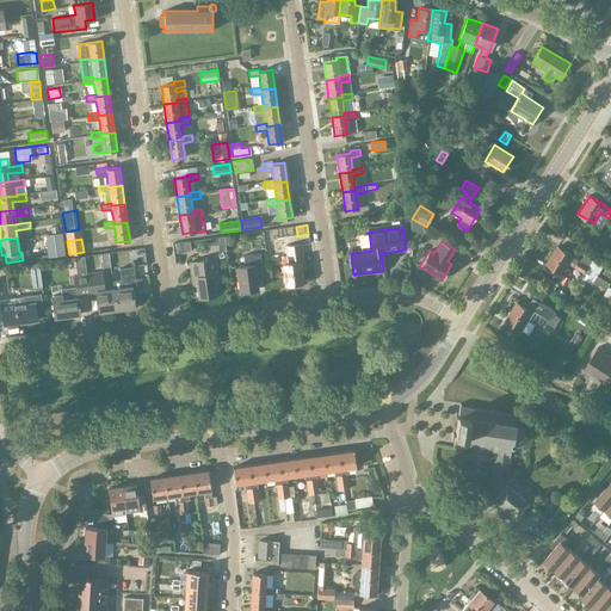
[(300,266),(303,265),(301,245),(285,247),(288,264),(283,265),(285,285),(302,283),(300,266)]
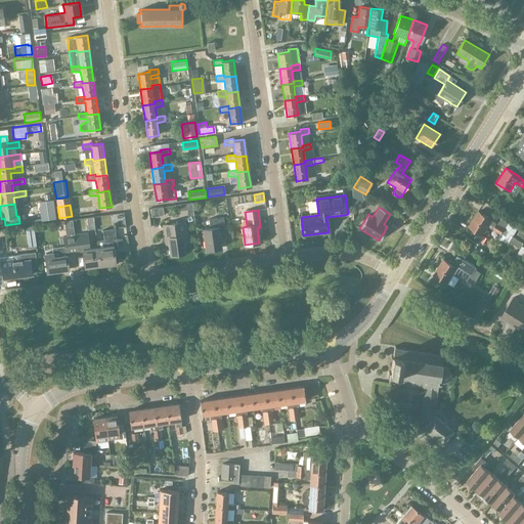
[(469,227),(482,235),(488,226),(493,230),(493,229),(500,234),(504,228),(496,224),(496,223),(491,220),(492,220),(479,211),(469,227)]
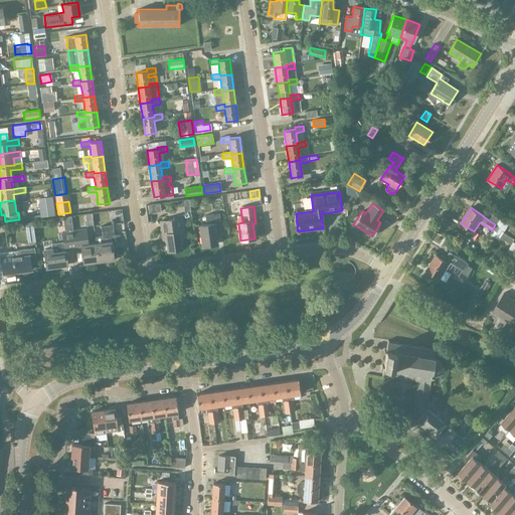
[(215,233),(222,232),(219,213),(205,215),(206,224),(199,225),(202,245),(217,243),(215,233)]
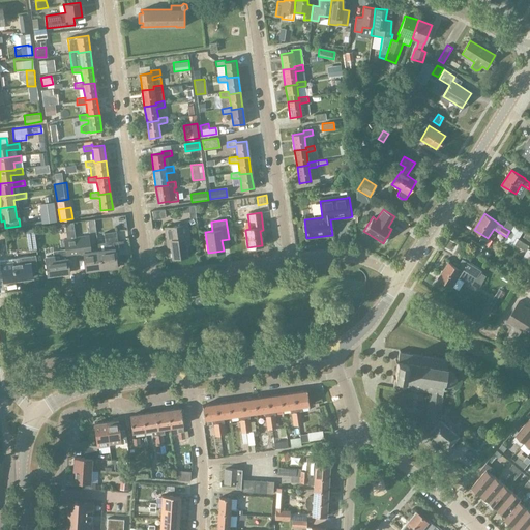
[(179,225),(165,228),(168,246),(171,245),(173,258),(187,256),(186,246),(189,246),(186,225),(179,225)]
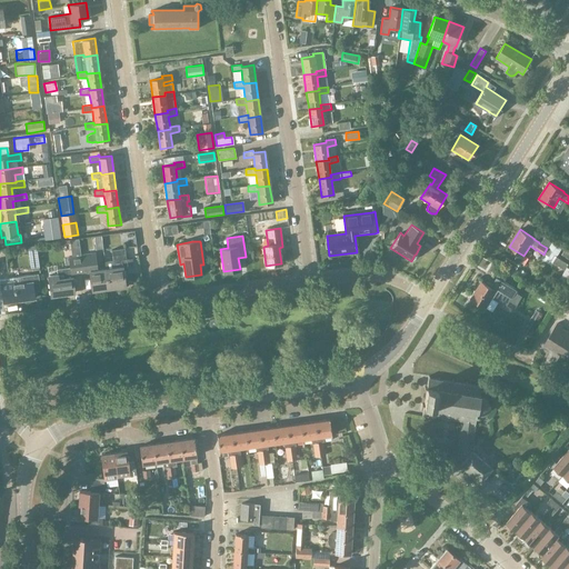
[(105,262),(106,269),(109,288),(126,286),(122,267),(121,260),(126,260),(125,248),(111,250),(112,260),(105,262)]
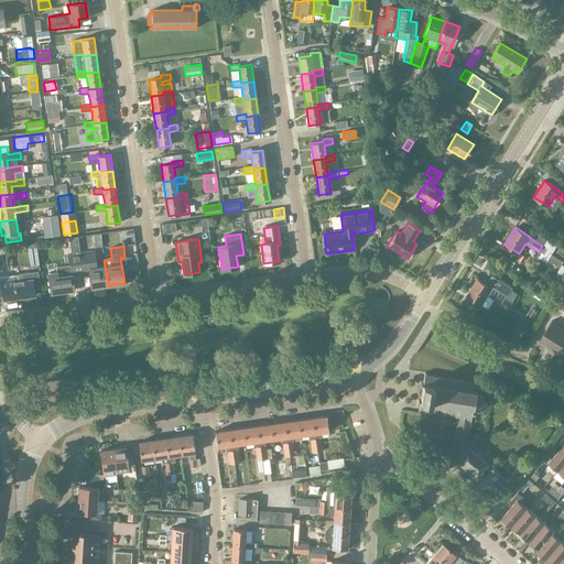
[(20,249),(20,258),(33,258),(33,249),(20,249)]
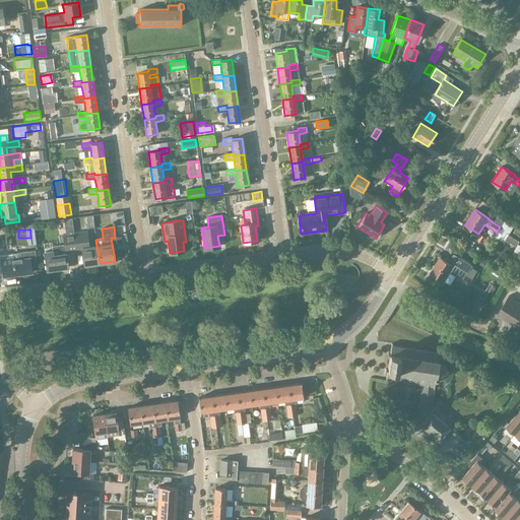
[(68,267),(66,251),(76,250),(74,237),(73,234),(63,235),(64,244),(52,246),(54,255),(45,256),(47,270),(68,267)]
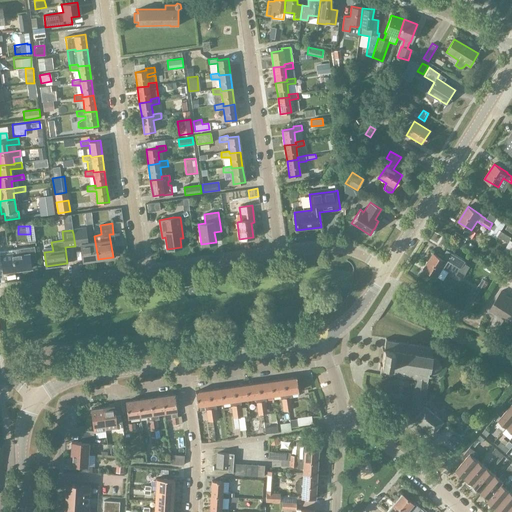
[(98,259),(95,242),(87,244),(85,232),(73,233),(75,246),(80,245),(83,261),(98,259)]
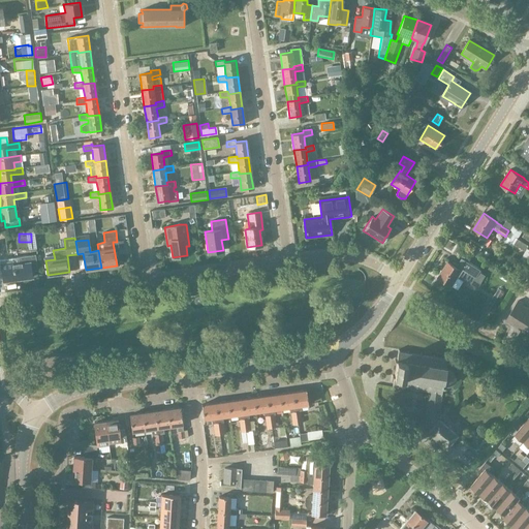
[(31,270),(37,269),(35,255),(11,258),(14,280),(32,277),(31,270)]
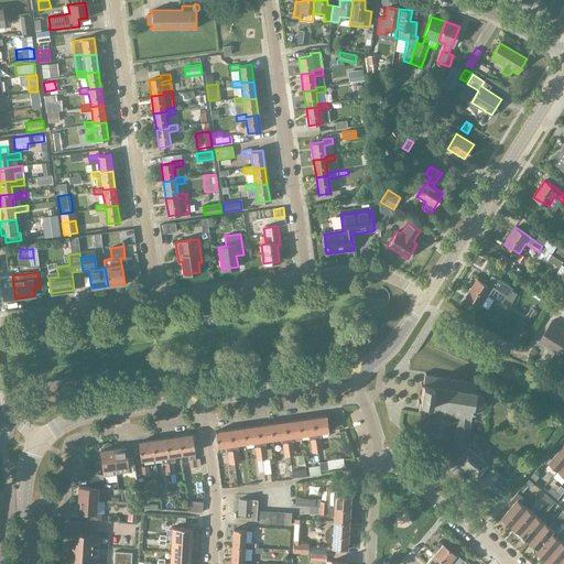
[(12,275),(0,277),(0,300),(15,299),(12,275)]
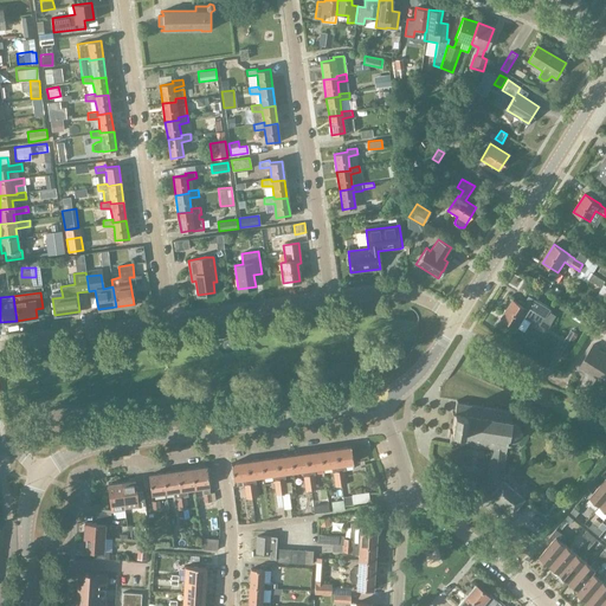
[(530,322),(533,320),(548,329),(555,316),(548,313),(549,310),(529,297),(523,307),(513,301),(502,318),(517,328),(523,317),(530,322)]
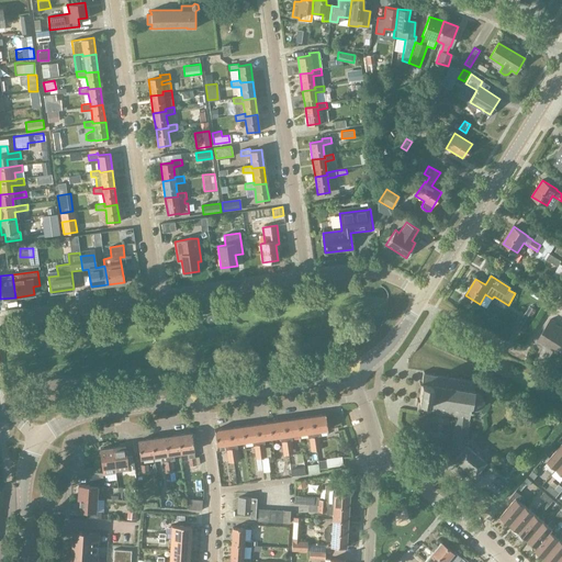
[(517,326),(517,327),(523,330),(536,310),(529,305),(517,326)]
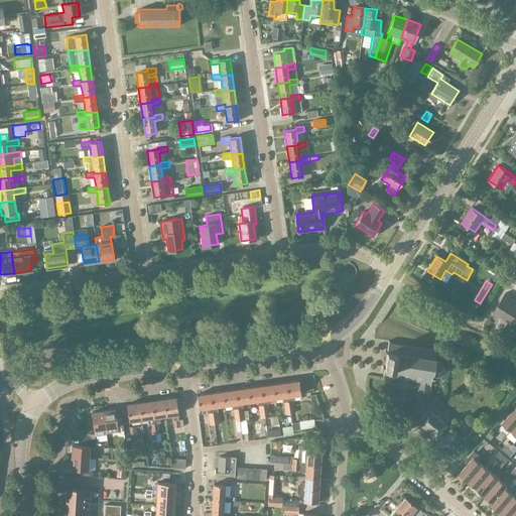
[(515,301),(509,297),(510,295),(506,293),(494,312),(515,326),(515,301)]
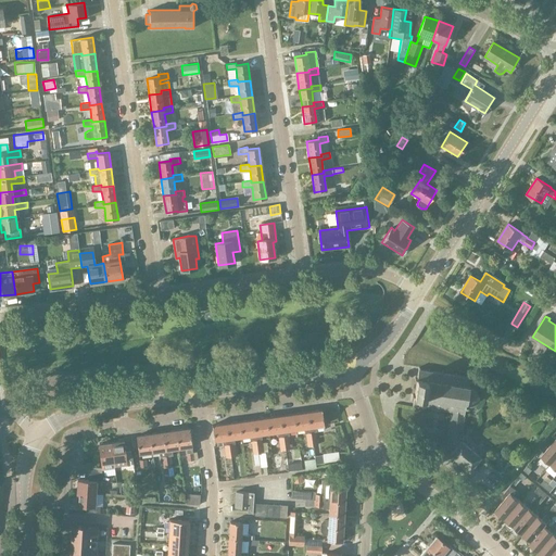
[(472,388),(470,388),(469,388),(469,384),(468,384),(469,378),(418,369),(413,405),(450,411),(449,413),(451,413),(445,443),(454,450),(450,455),(469,470),(480,456),(459,440),(459,439),(465,406),(466,406),(466,403),(469,404),(470,404),(471,404),(472,403),(474,403),(474,402),(475,402),(476,401),(477,400),(477,399),(477,397),(478,396),(478,395),(478,394),(477,392),(476,391),(476,390),(475,390),(474,389),(472,388)]
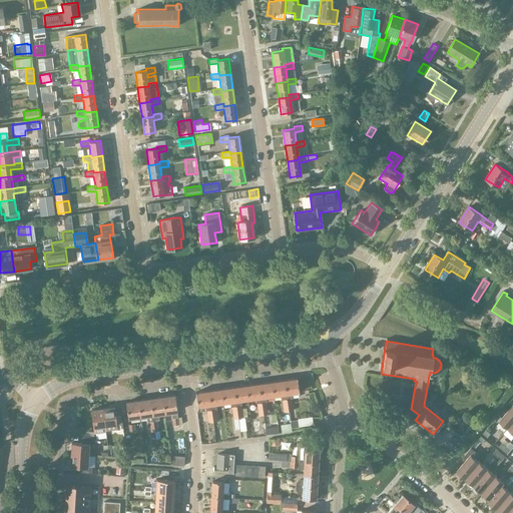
[(297,379),(284,381),(287,399),(282,400),(283,406),(292,405),(291,399),(293,398),(292,394),(299,393),(297,379)]
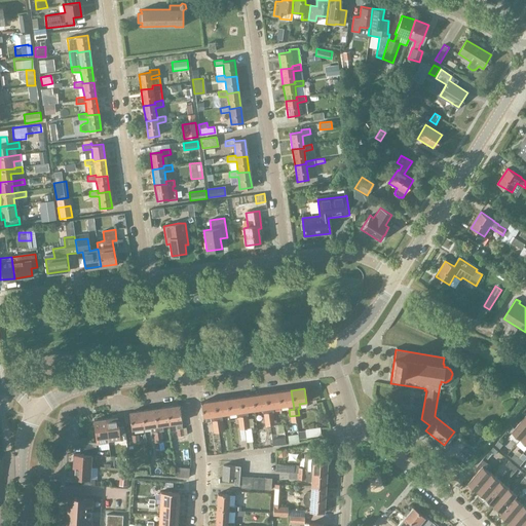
[(291,390),(277,391),(279,406),(289,405),(289,410),(294,409),(291,390)]
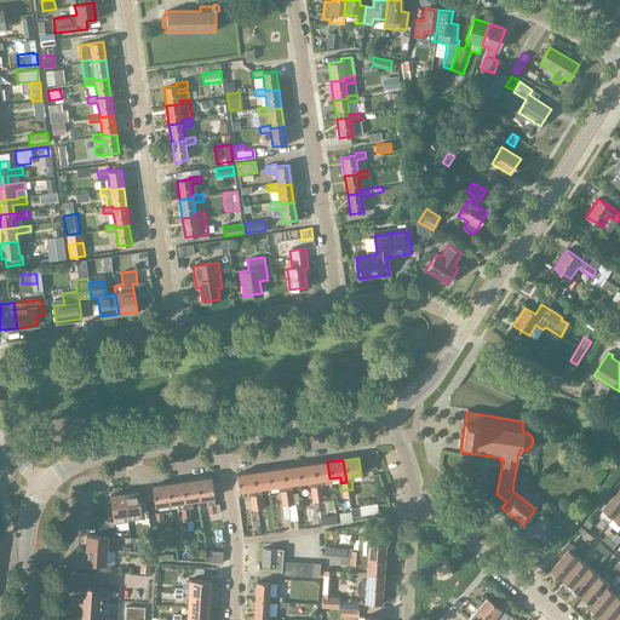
[(327,461),(313,464),(315,481),(315,487),(311,487),(310,487),(311,495),(321,493),(321,486),(322,486),(322,480),(329,478),(327,461)]
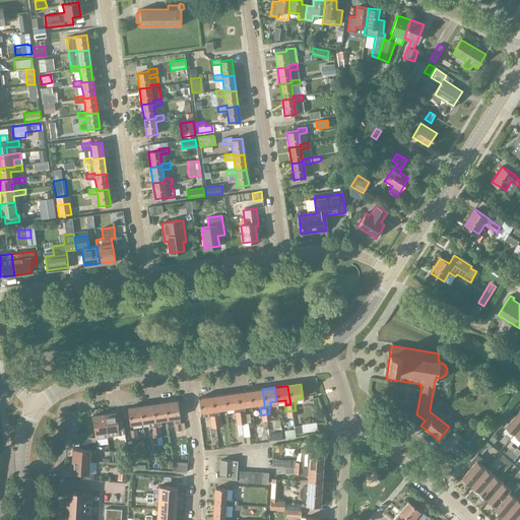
[(262,389),(249,391),(251,405),(258,404),(259,409),(260,408),(261,408),(264,408),(264,403),(262,389)]
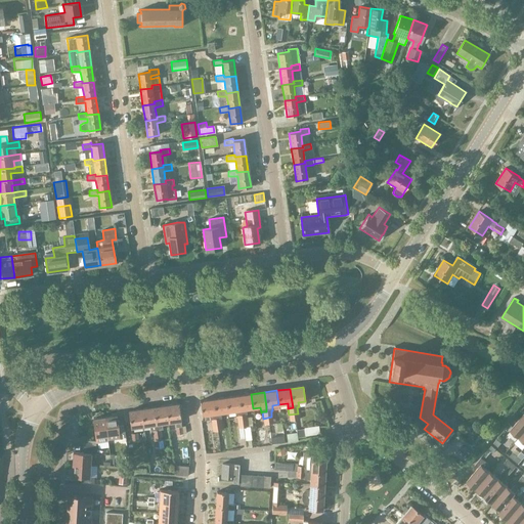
[(241,415),(236,416),(237,422),(246,421),(245,415),(248,413),(247,409),(253,408),(251,394),(238,395),(241,415)]
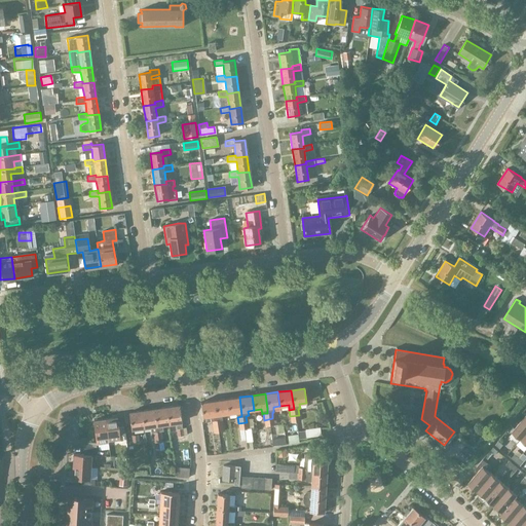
[(239,397),(226,399),(228,413),(235,412),(236,417),(237,417),(241,416),(239,397)]
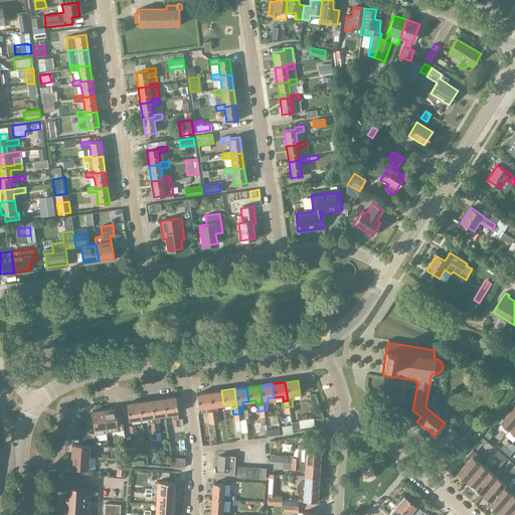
[(221,390),(208,392),(210,406),(211,406),(212,411),(216,410),(217,410),(216,405),(223,404),(221,390)]
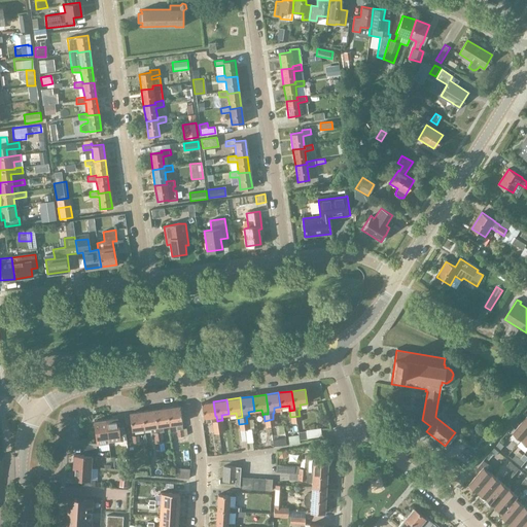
[(216,416),(215,416),(213,401),(201,402),(203,417),(209,417),(210,422),(212,421),(217,421),(216,416)]
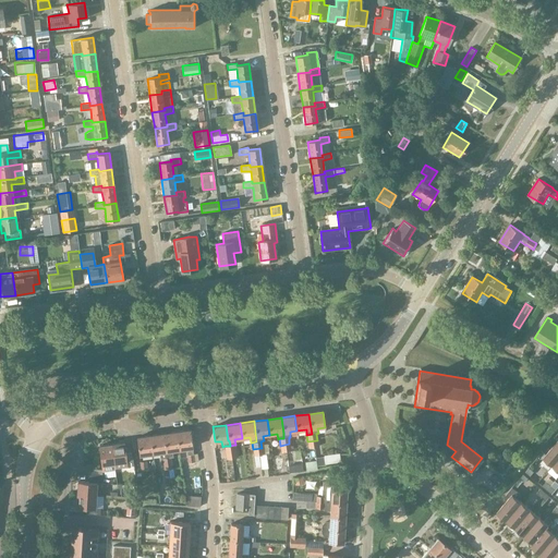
[(193,455),(192,448),(193,448),(190,429),(177,432),(179,449),(185,449),(186,456),(187,456),(189,463),(194,462),(193,455)]
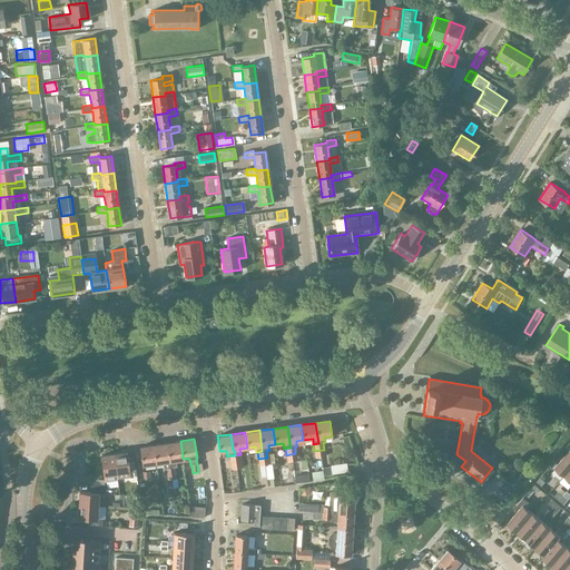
[(176,460),(183,459),(180,441),(166,443),(170,468),(177,467),(176,460)]
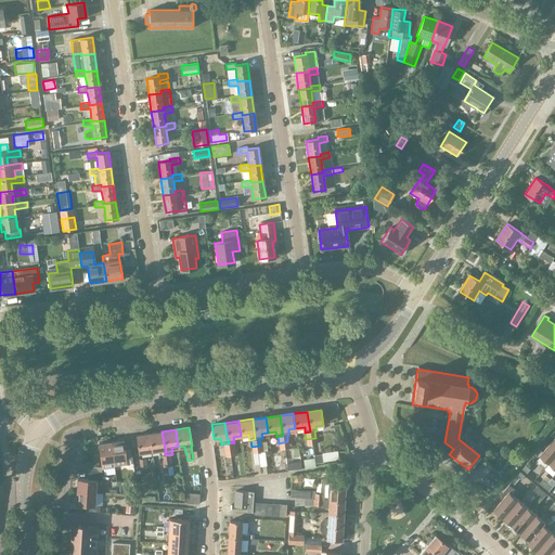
[(159,456),(166,455),(162,431),(149,434),(152,451),(158,450),(159,456)]
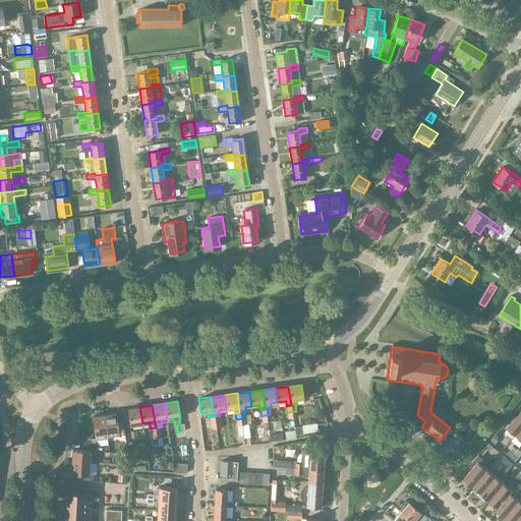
[(129,425),(142,423),(139,407),(127,408),(129,425)]
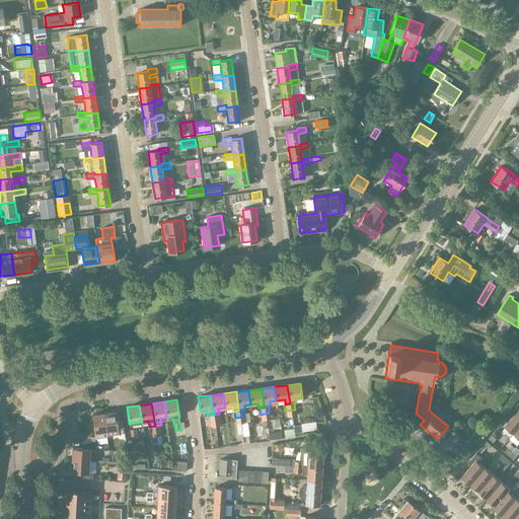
[(513,433),(518,426),(518,409),(505,426),(513,433)]
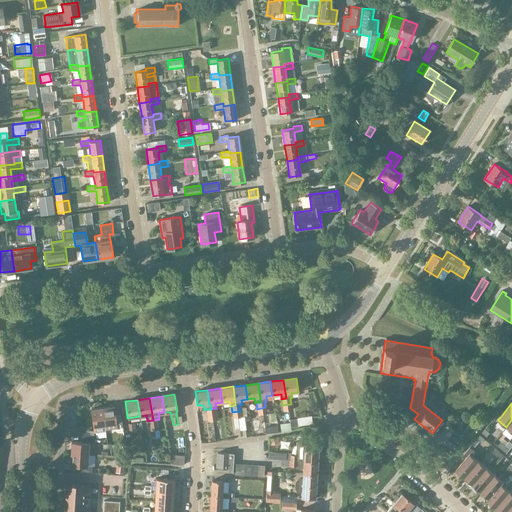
[(123,427),(121,416),(115,416),(114,406),(102,408),(105,430),(123,427)]
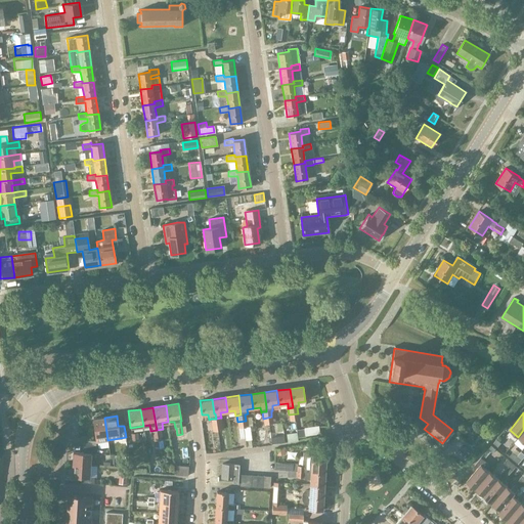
[(107,440),(104,418),(92,419),(95,440),(84,440),(84,446),(96,446),(96,443),(101,442),(101,441),(107,440)]
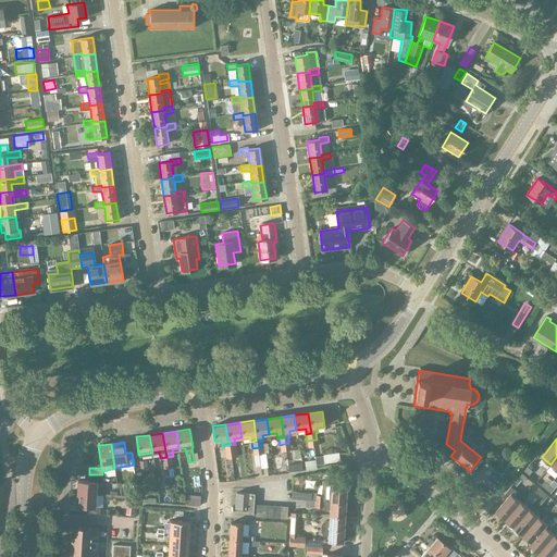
[(323,463),(339,461),(338,453),(322,454),(323,463)]
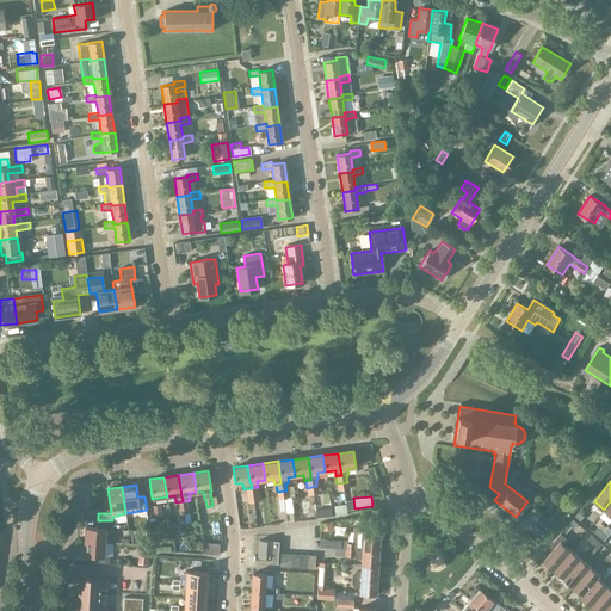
[(346,514),(345,503),(333,504),(333,516),(346,514)]
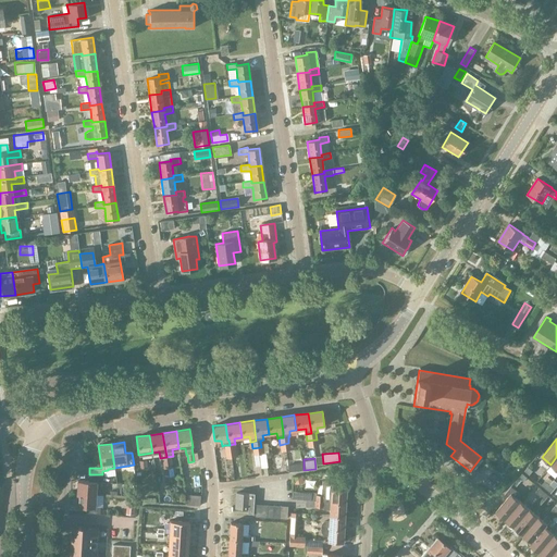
[(509,462),(500,473),(506,479),(515,468),(509,462)]
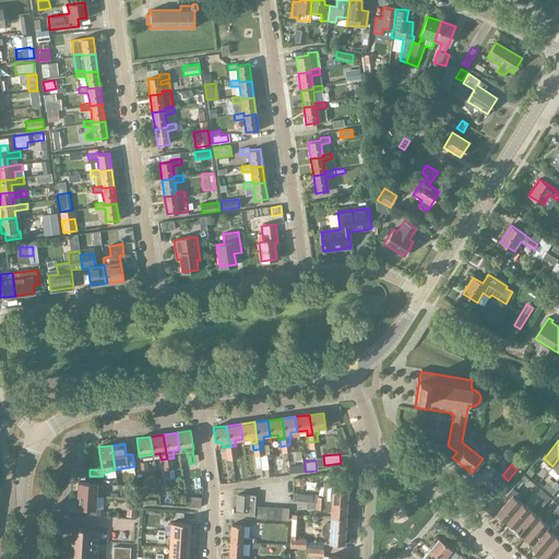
[(102,485),(103,476),(90,476),(88,484),(78,483),(76,496),(96,497),(97,484),(102,485)]
